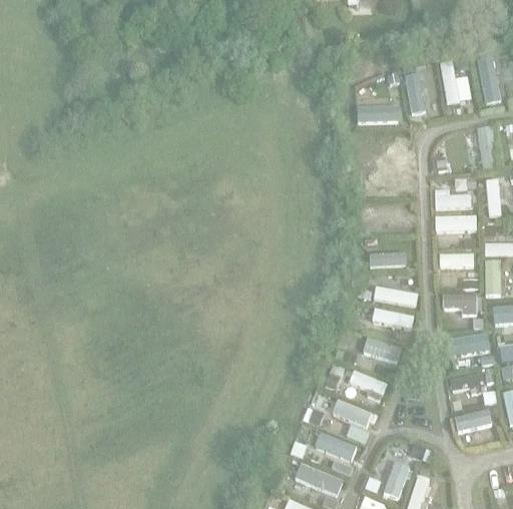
[(473,54),(481,99),(493,97),(488,70),(492,69),(489,51),(473,54)]
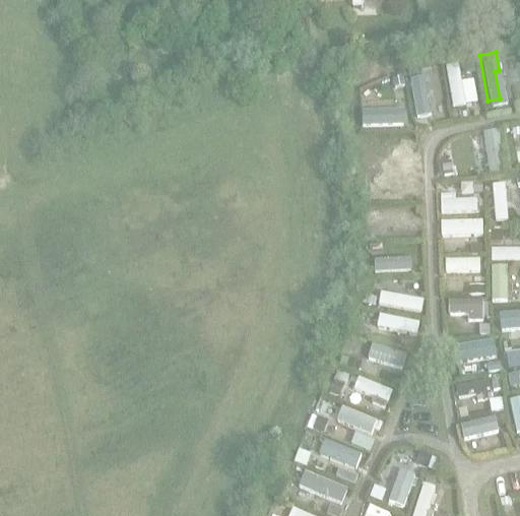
[(458,61),(446,63),(452,104),(476,100),(472,77),(461,79),(458,61)]
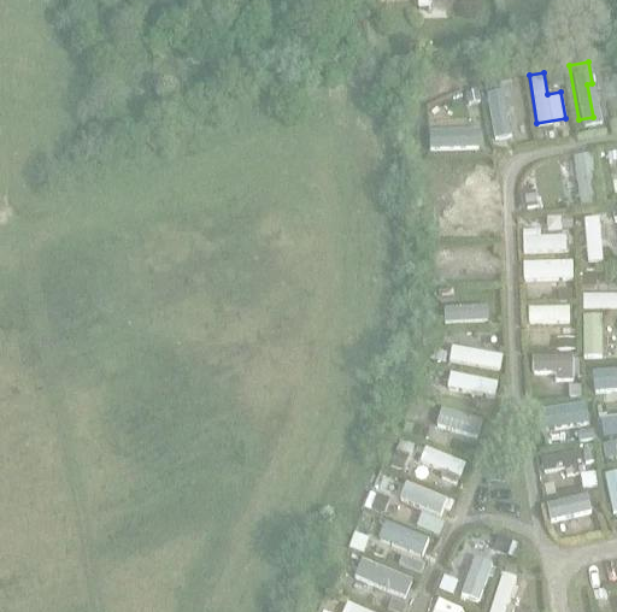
[(511,134),(503,88),(486,90),(494,136),(511,134)]
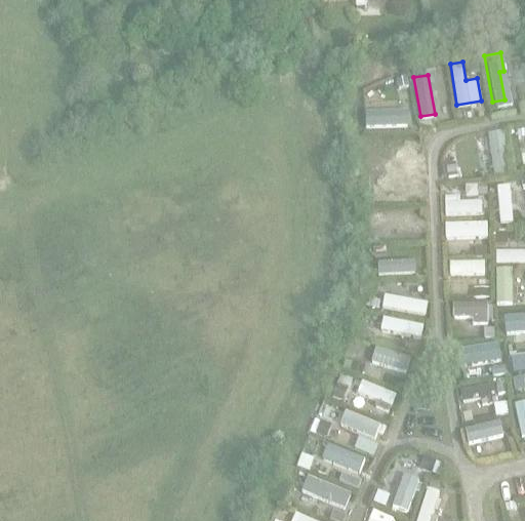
[(368,123),(406,123),(405,111),(404,111),(404,99),(367,99),(368,123)]
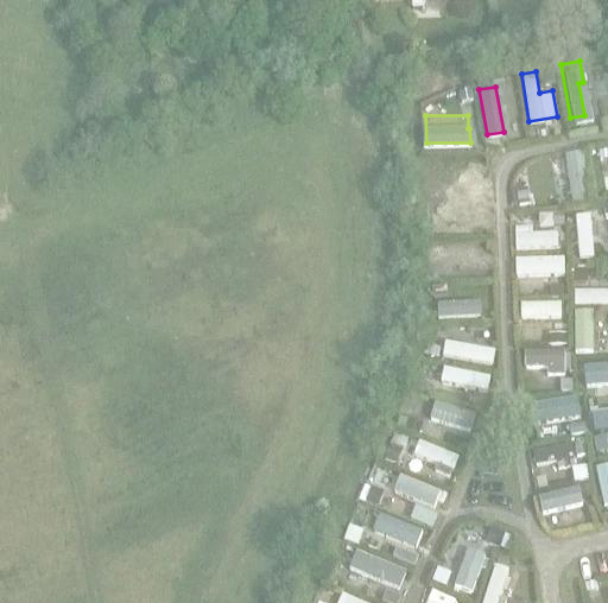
[(588,196),(581,151),(568,152),(574,198),(588,196)]
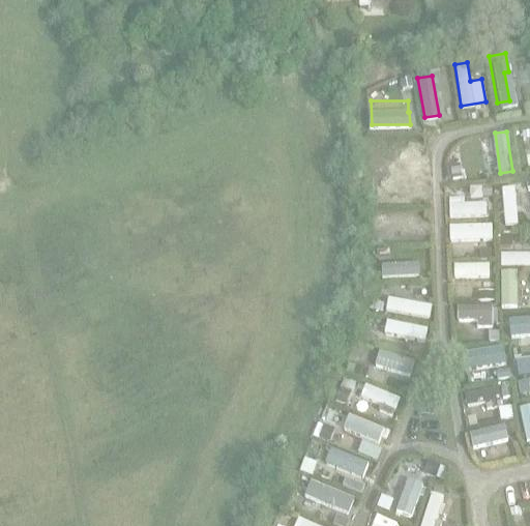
[(423,161),(422,148),(386,149),(387,163),(423,161)]
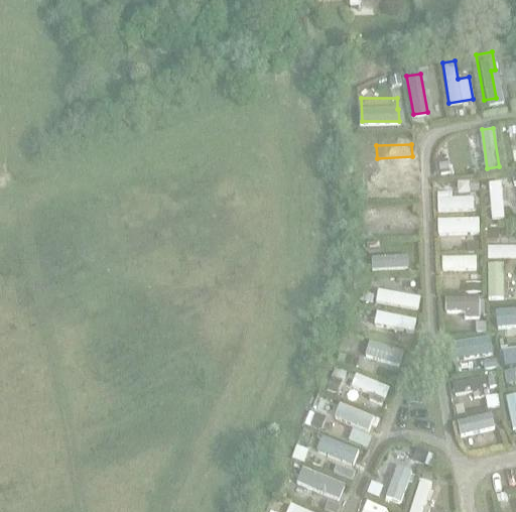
[(412,181),(412,164),(376,165),(377,177),(398,176),(399,182),(412,181)]
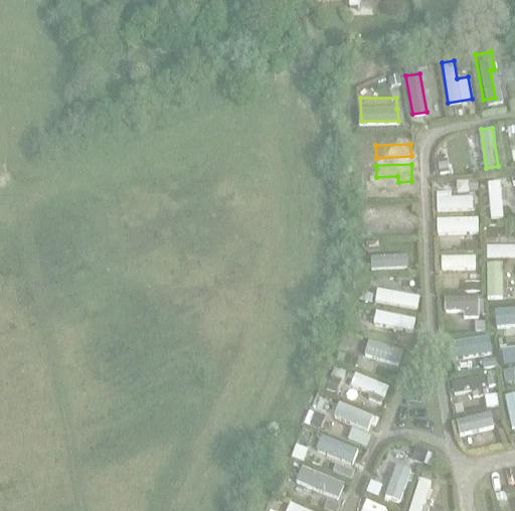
[(503,216),(499,179),(487,180),(490,217),(503,216)]
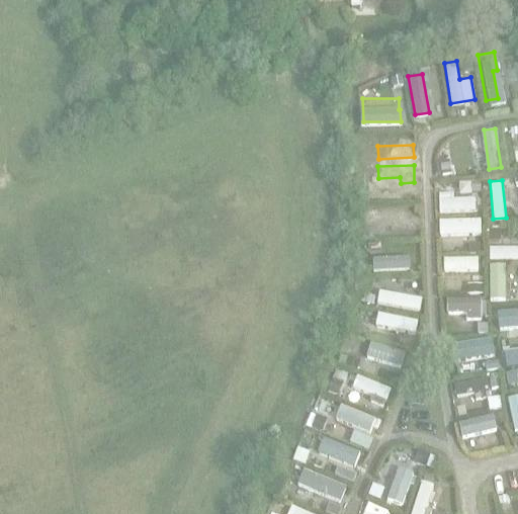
[(439,209),(475,208),(473,196),(452,196),(452,190),(439,191),(439,209)]
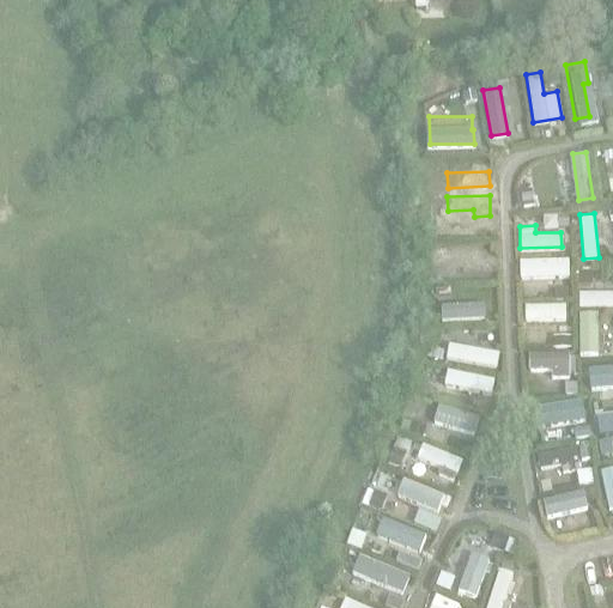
[(520,275),(569,274),(568,256),(520,259),(520,275)]
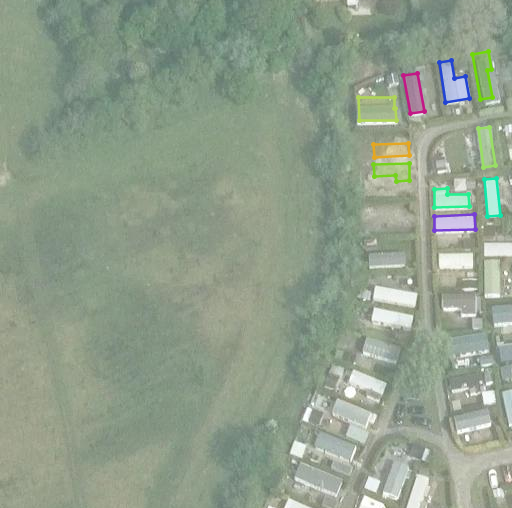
[(414,229),(413,217),(375,218),(375,230),(414,229)]
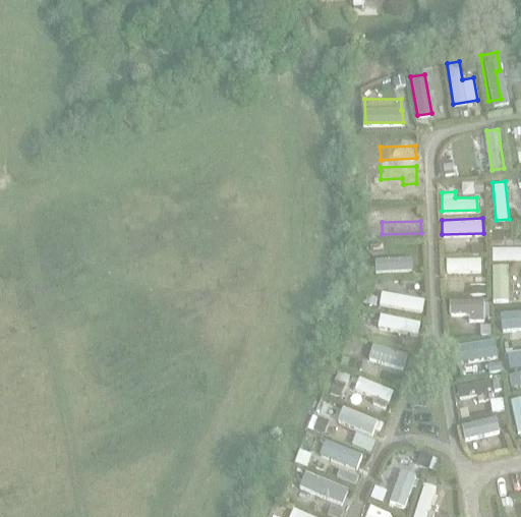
[(520,246),(493,247),(493,260),(520,260),(520,246)]
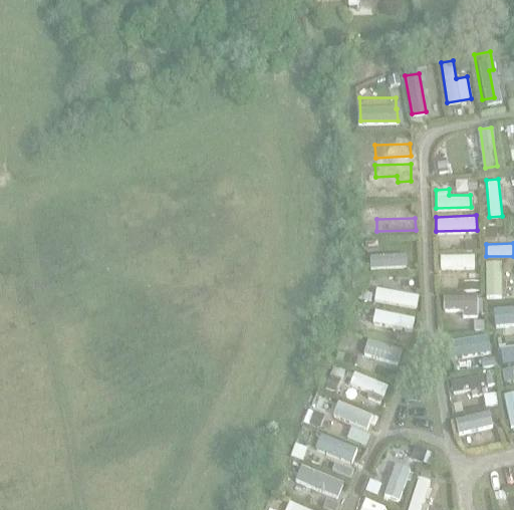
[(440,267),(474,266),(474,253),(440,254),(440,267)]
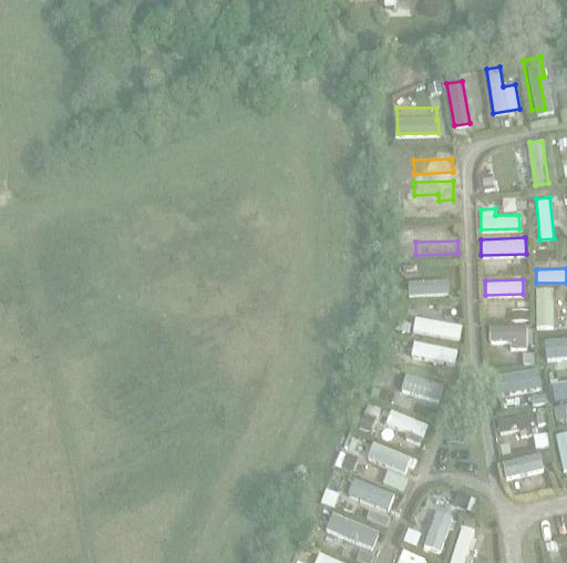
[(455,294),(455,280),(421,280),(421,294),(455,294)]
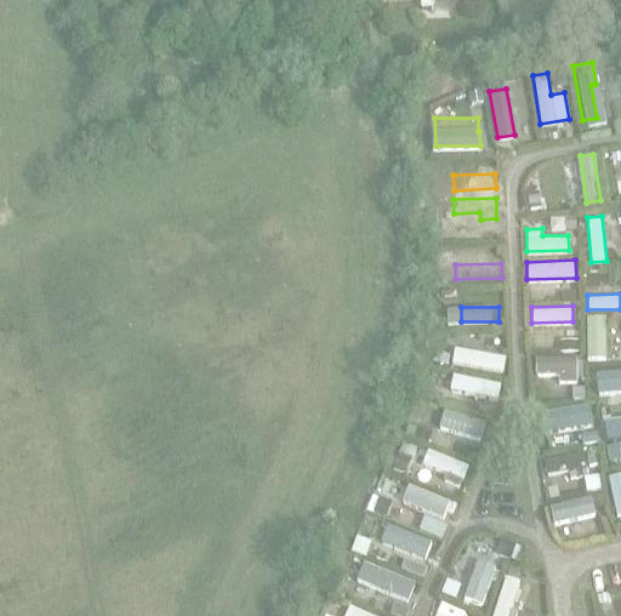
[(604,357),(604,314),(586,315),(587,357),(604,357)]
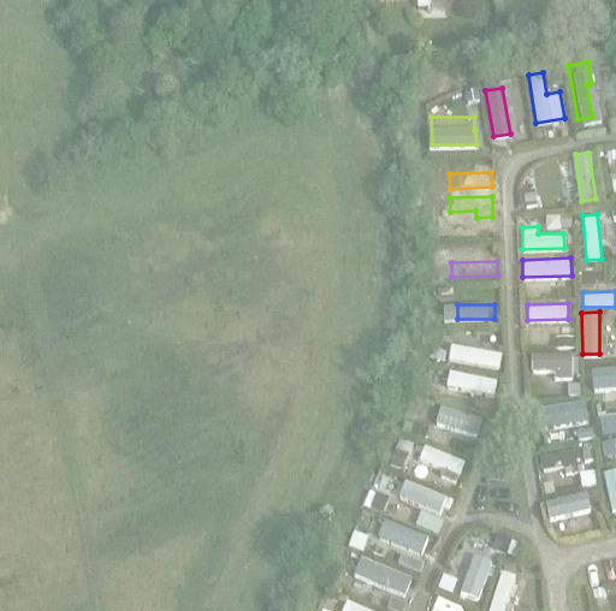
[(448,357),(498,367),(501,353),(474,348),(475,340),(454,336),(452,343),(451,343),(448,357)]
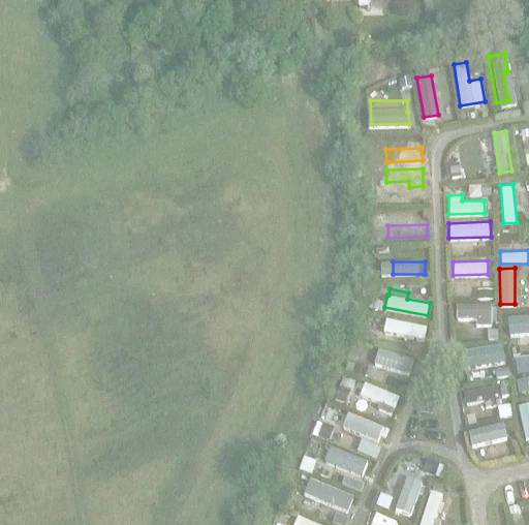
[(491,304),(457,304),(457,317),(475,317),(475,323),(490,323),(490,320),(496,320),(496,306),(491,306),(491,304)]
